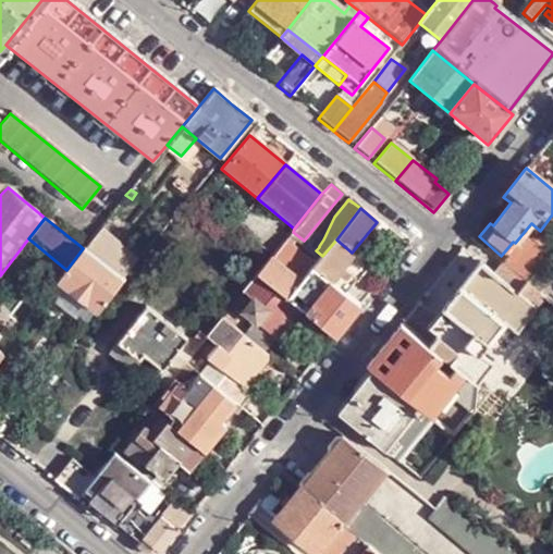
[(377,222),(352,253),(360,260),(368,249),(385,229),(377,222)]
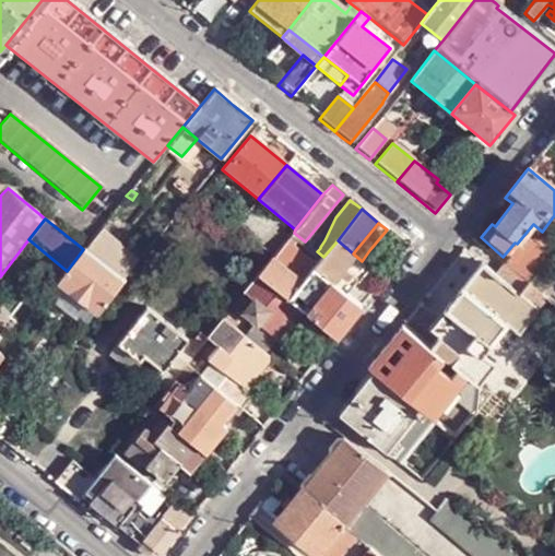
[(83,249),(120,281),(131,267),(93,235),(82,248),(83,249)]
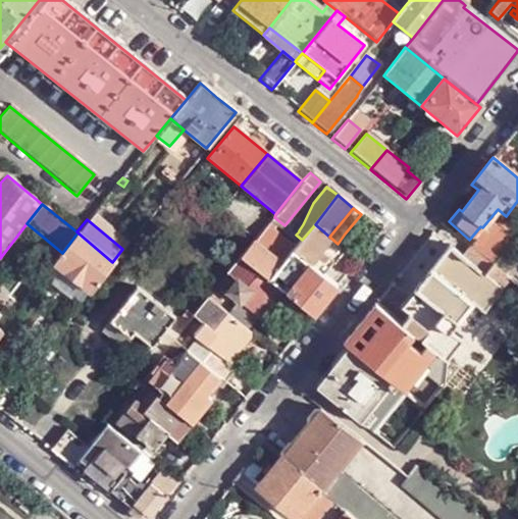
[(254,241),(240,257),(268,281),(291,253),(297,246),(276,229),(278,226),(271,220),(254,241)]
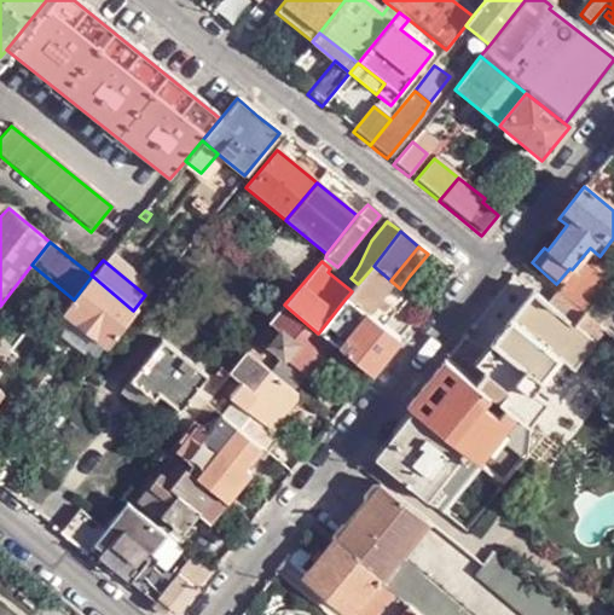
[(352,291),(345,300),(398,341),(411,324),(424,308),(413,300),(409,305),(403,300),(407,295),(400,289),(391,280),(374,266),(358,284),(352,291)]
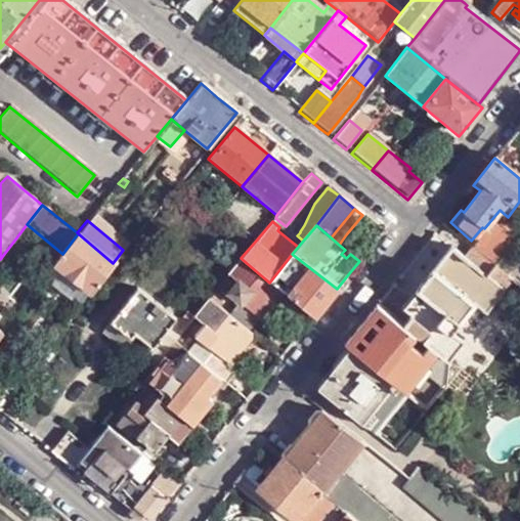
[(493,268),(514,244),(493,226),(473,251),(493,268)]
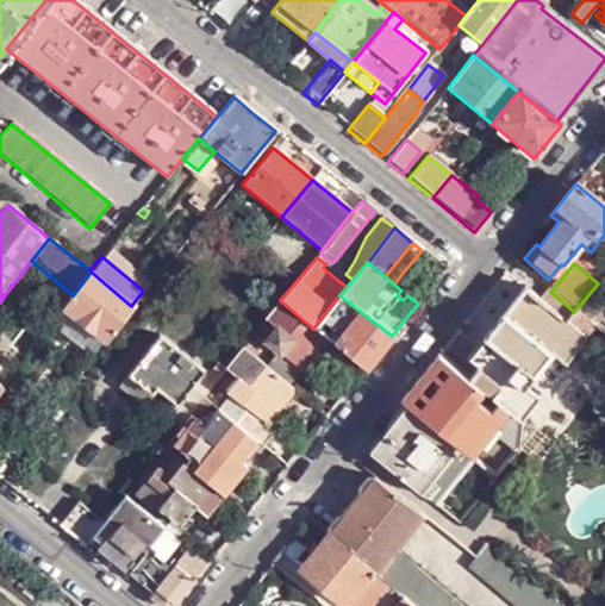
[(62,308),(104,343),(131,306),(91,272),(73,295),(62,308)]
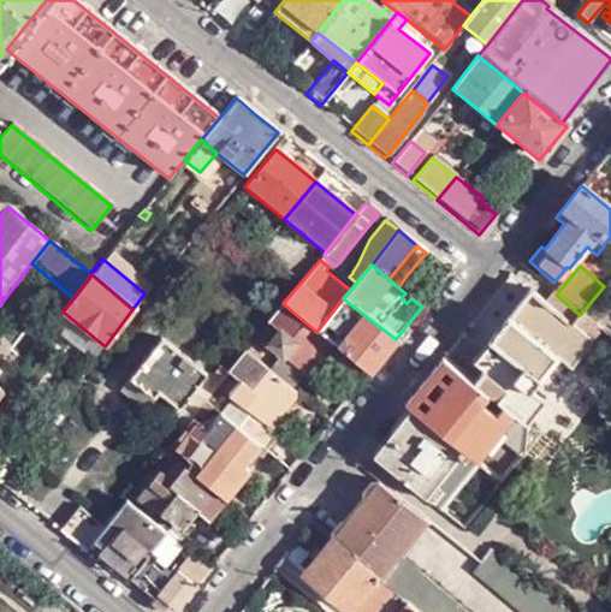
[(411,298),(422,307),(431,295),(407,275),(398,287),(405,293),(411,298)]
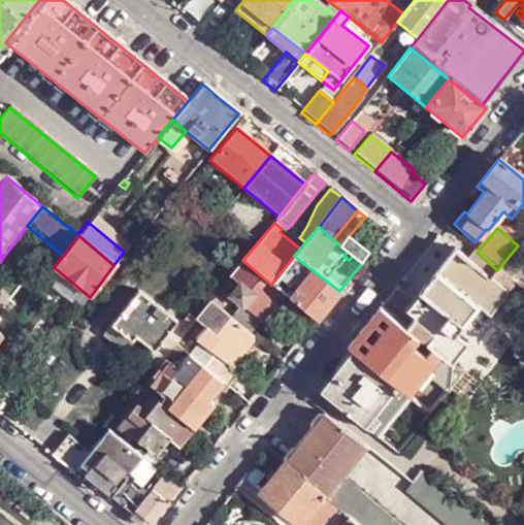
[(487,318),(514,284),(497,270),(477,253),(473,251),(466,260),(453,249),(402,310),(411,318),(408,320),(411,322),(404,330),(449,365),(464,347),(453,335),(475,306),(487,318)]
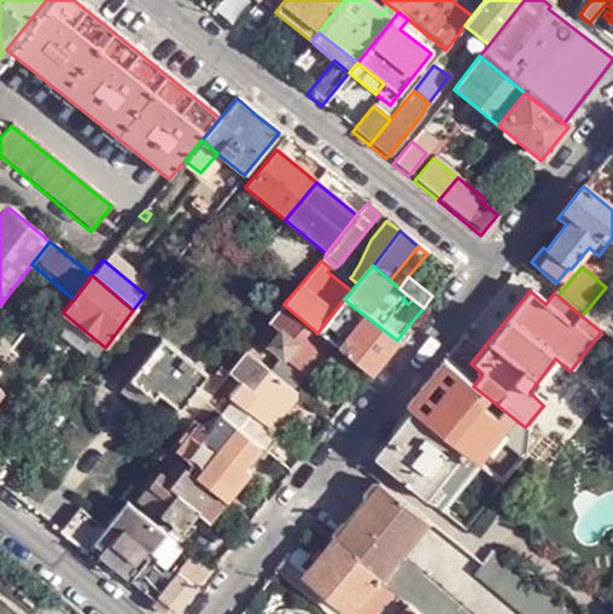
[(367,331),(390,350),(397,340),(344,299),(317,333),(322,337),(331,343),(336,348),(356,322),(367,331)]
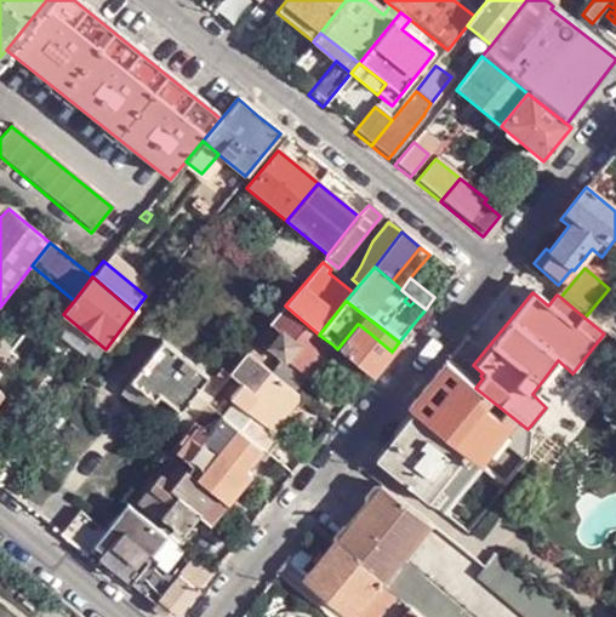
[(285,306),(269,327),(279,335),(268,349),(281,360),(278,365),(284,370),(287,365),(301,375),(319,354),(314,349),(324,338),(319,335),(285,306)]
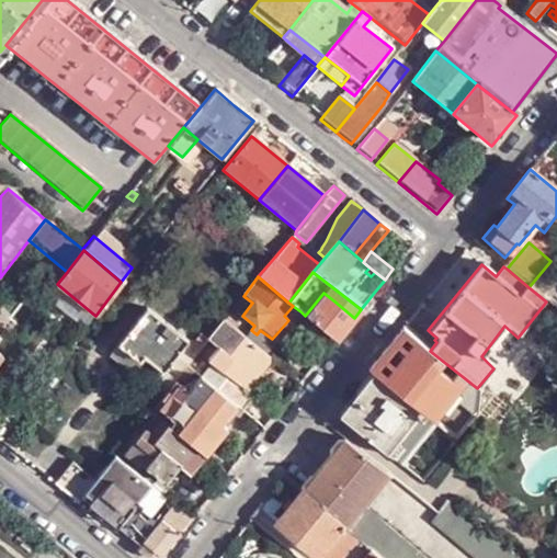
[(305,316),(315,322),(333,300),(324,293),(305,316)]
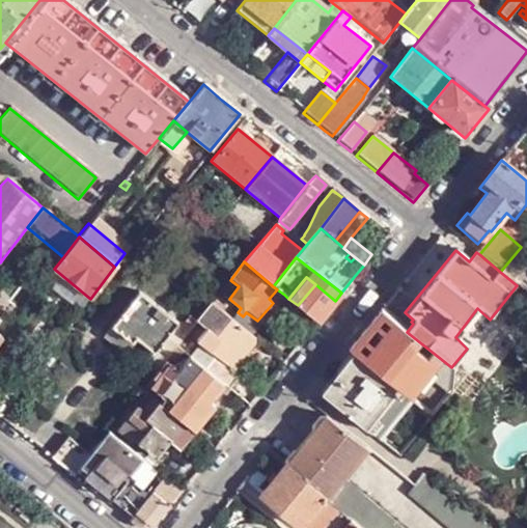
[(269,299),(273,303),(276,304),(284,295),(277,289),(269,299)]
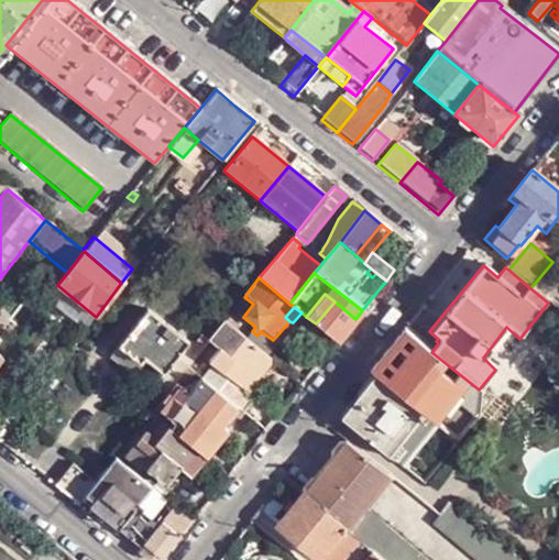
[(142,359),(174,384),(186,370),(207,342),(199,337),(190,347),(146,309),(118,347),(139,364),(142,359)]
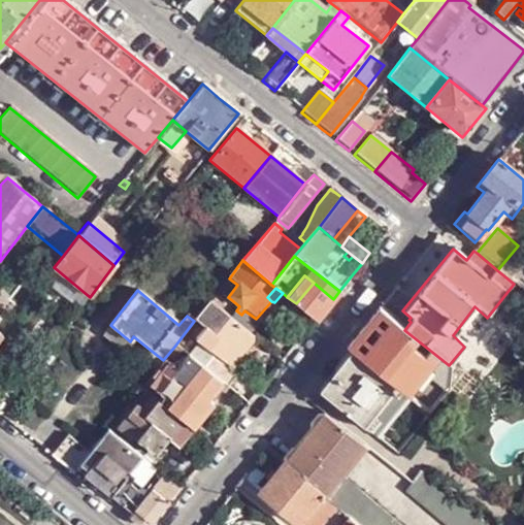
[(215,295),(208,303),(216,308),(222,301),(215,295)]
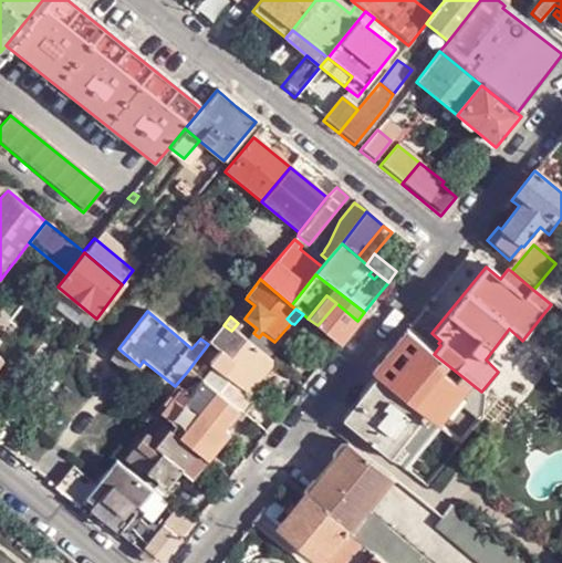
[(236,412),(243,418),(255,406),(246,399),(273,366),(266,360),(246,343),(231,331),(224,325),(208,344),(218,352),(208,364),(239,389),(237,393),(228,385),(219,396),(218,396),(230,406),(236,412)]
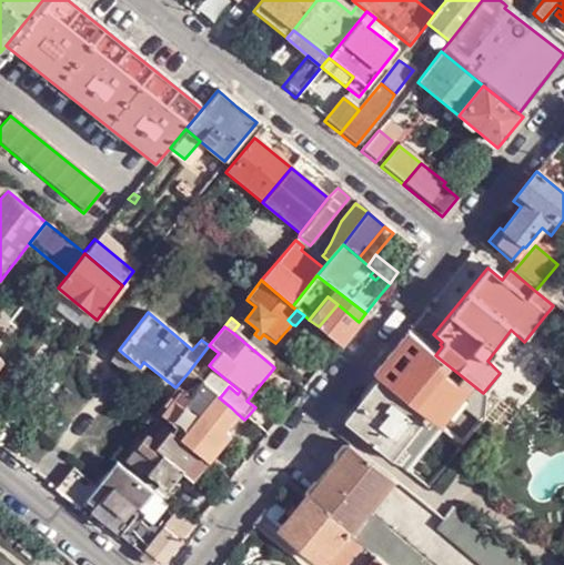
[(422,344),(408,332),(390,354),(373,375),(376,379),(411,405),(430,422),(449,399),(454,403),(479,423),(479,422),(483,393),(435,355),(422,344)]
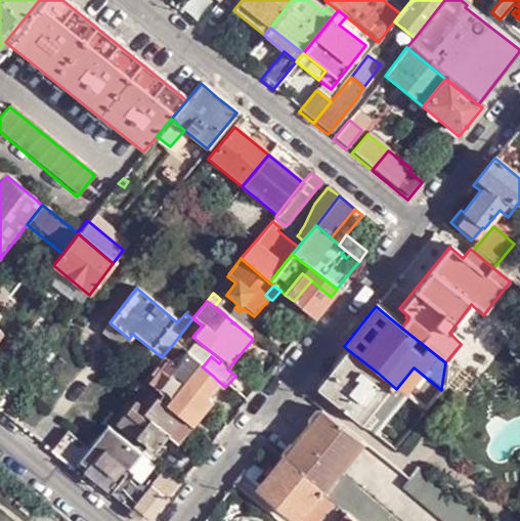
[(227,317),(246,333),(257,318),(254,316),(243,308),(240,312),(234,308),(227,317)]
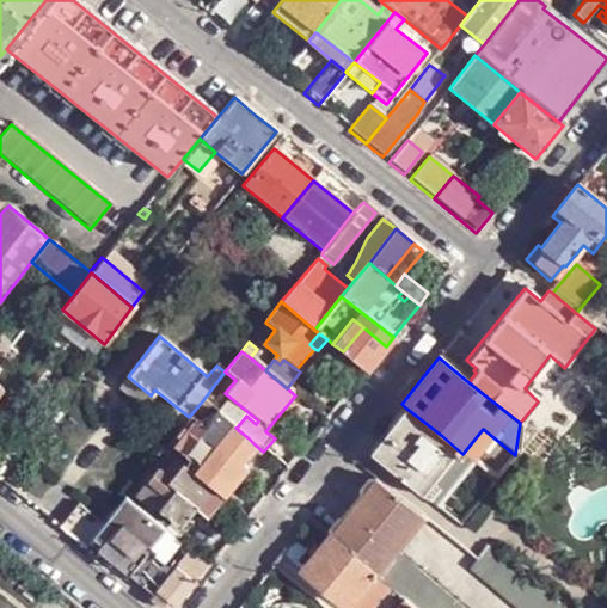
[(167,419),(179,429),(181,428),(188,418),(188,417),(189,417),(154,390),(151,395),(128,376),(118,390),(163,425),(167,419)]
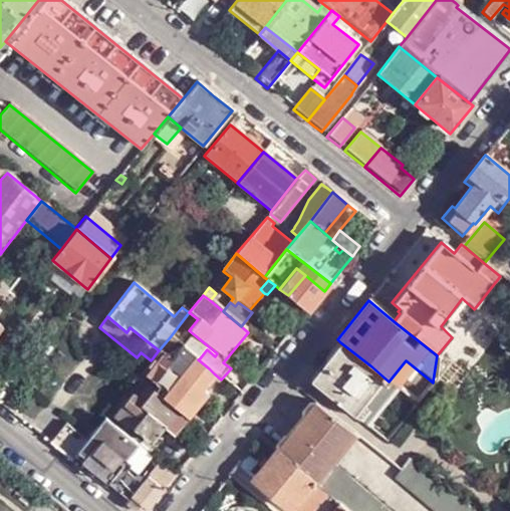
[(316,388),(365,427),(397,388),(395,386),(389,381),(371,366),(340,342),(325,362),(329,365),(320,374),(324,377),(316,388)]
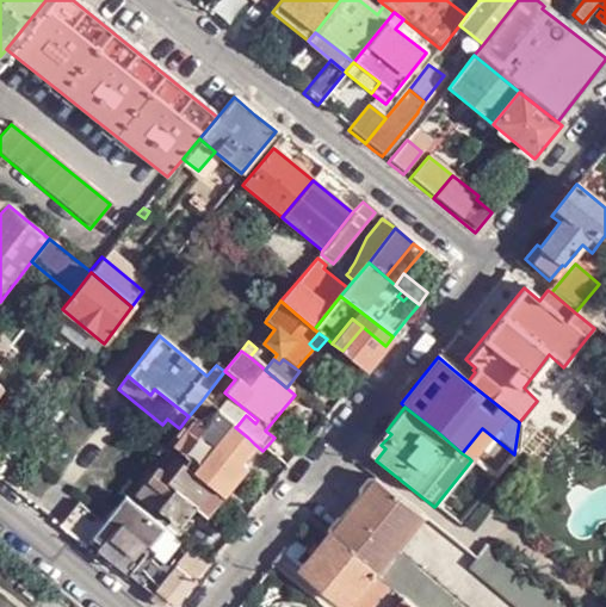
[(239,460),(254,444),(248,438),(235,427),(236,427),(215,410),(201,426),(193,421),(187,416),(187,417),(180,427),(185,432),(172,447),(189,460),(184,468),(210,489),(220,477),(228,485),(245,465),(239,460)]
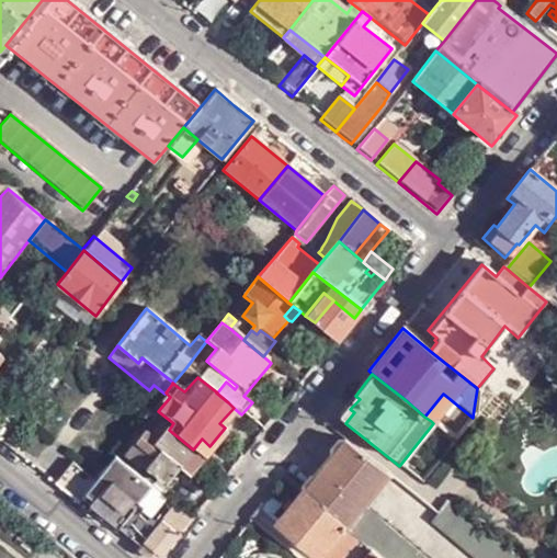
[(448,398),(443,394),(424,417),(431,421),(448,398)]
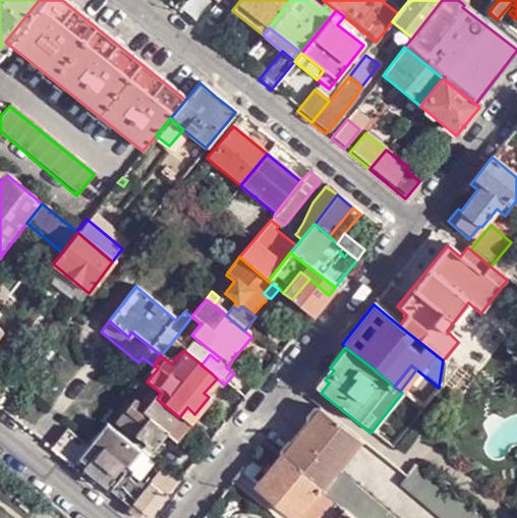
[(330,367),(313,387),(321,393),(329,383),(325,380),(334,370),(330,367)]
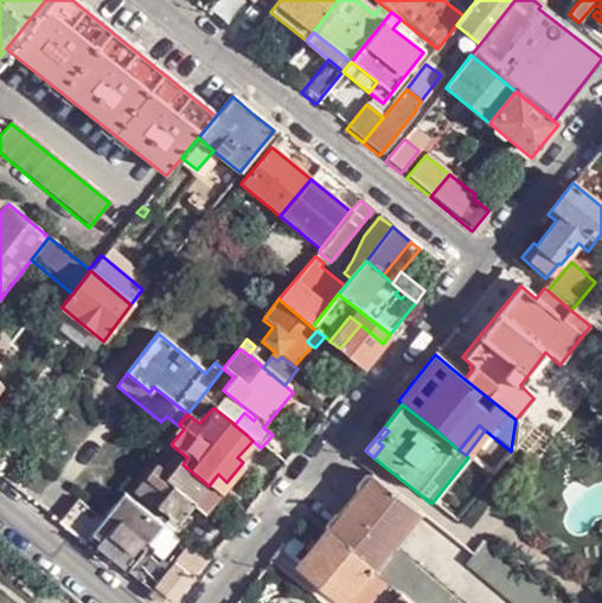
[(0,473),(19,448),(4,436),(0,440),(0,473)]
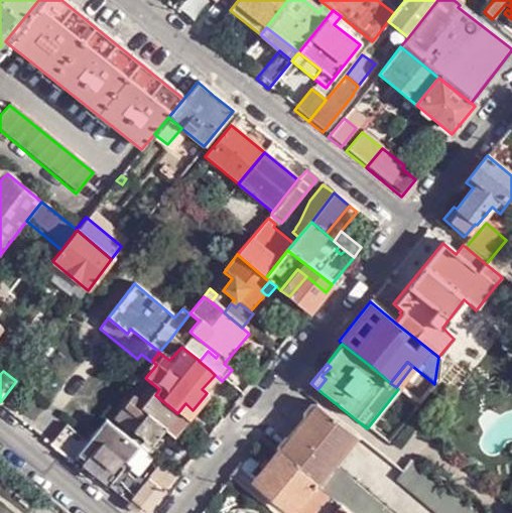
[(167,433),(181,416),(177,413),(155,395),(147,388),(137,400),(131,396),(112,418),(125,430),(128,428),(149,446),(162,430),(167,433)]
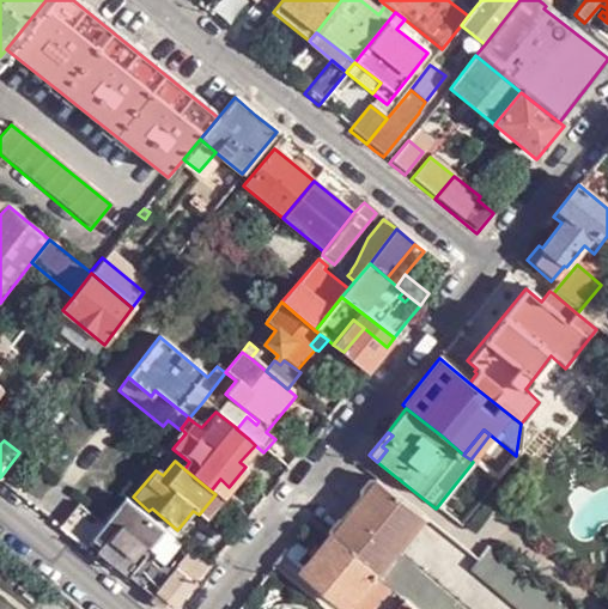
[(402,601),(411,608),(456,608),(390,555),(420,519),(374,481),(327,539),(370,574),(387,588),(397,597),(402,601)]
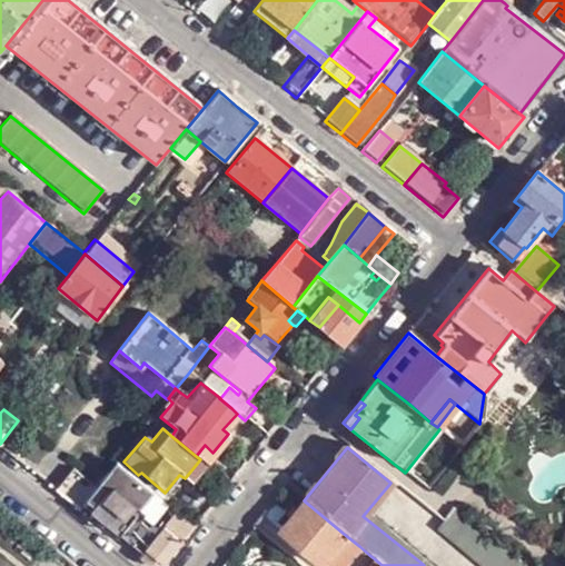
[(120,537),(141,555),(161,530),(148,519),(139,512),(150,496),(114,465),(89,494),(85,500),(125,533),(120,537)]
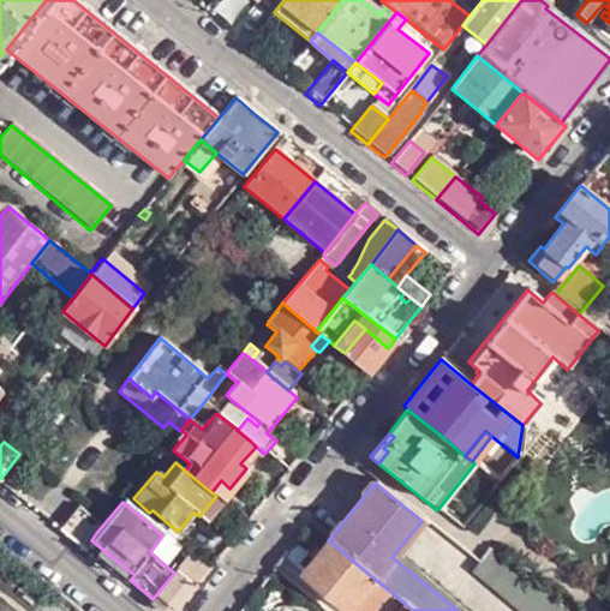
[(58,532),(82,551),(91,540),(96,533),(73,513),(58,532)]
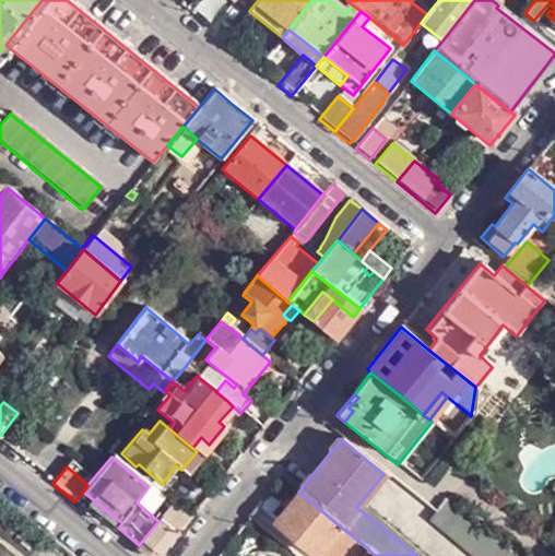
[(145,510),(157,495),(148,487),(137,503),(145,510)]
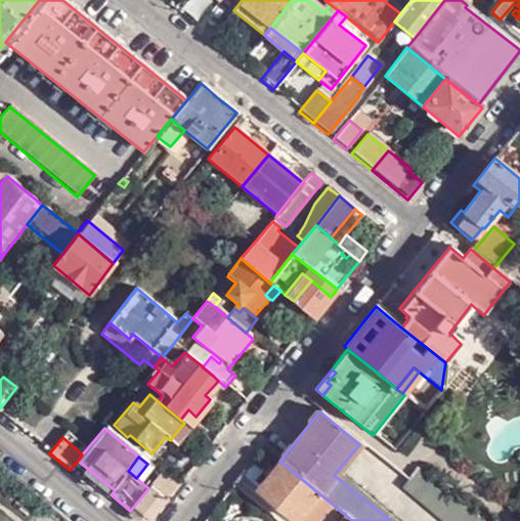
[(316,491),(279,461),(257,489),(294,520),(316,491)]
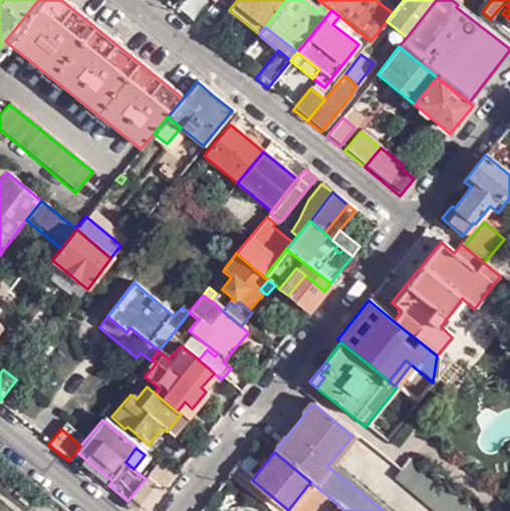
[(393,479),(430,510),(471,510),(408,461),(399,473),(393,479)]
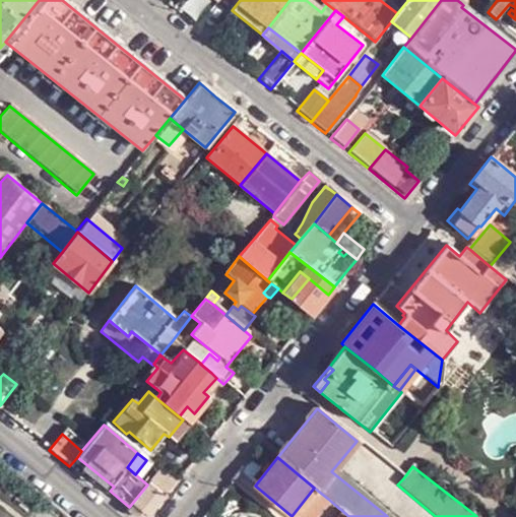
[(162,501),(176,483),(159,470),(147,485),(129,507),(125,511),(131,516),(149,516),(162,501)]
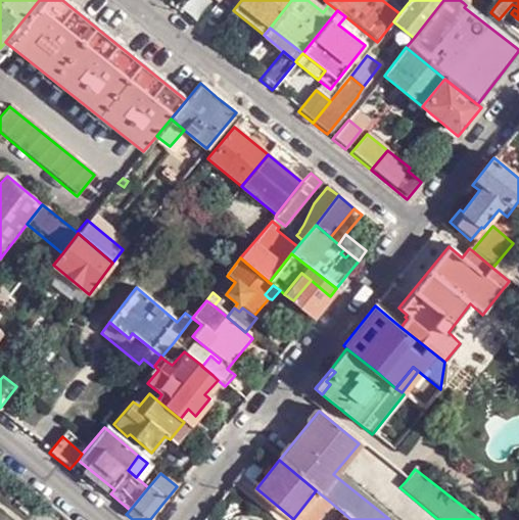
[(316,519),(330,502),(316,490),(293,519),(316,519)]
